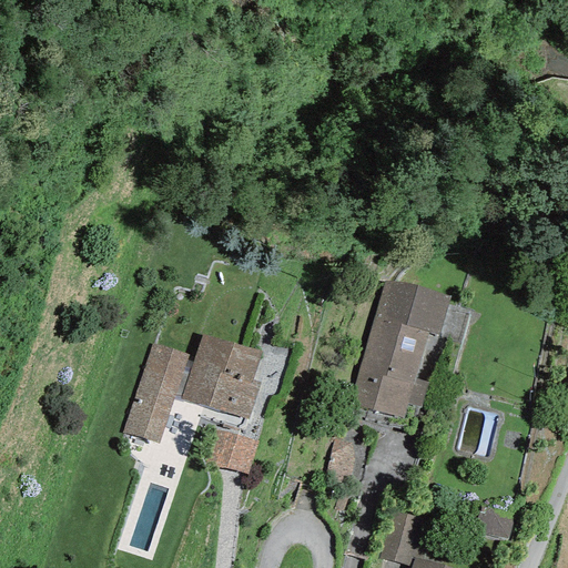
[(416,285),(384,282),(350,404),(404,417),(408,404),(422,408),(429,383),(414,378),(429,333),(438,336),(449,296),(416,285)]
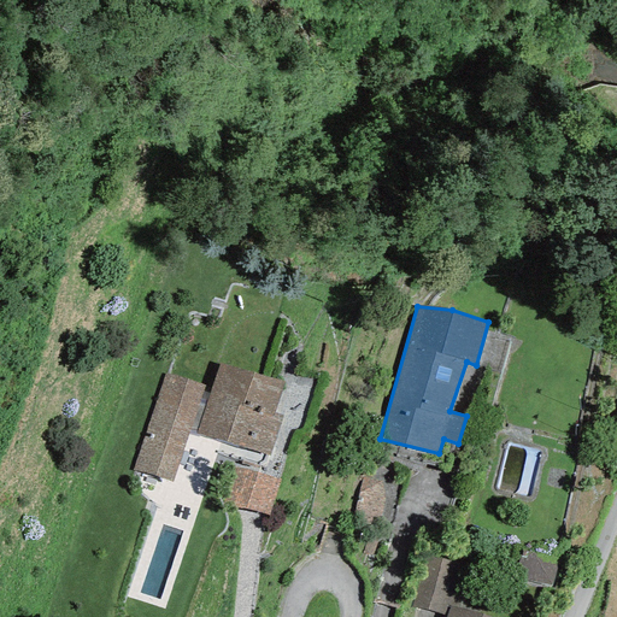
[(282,383),(219,363),(218,364),(209,393),(201,391),(204,386),(165,372),(133,470),(172,483),(188,434),(195,436),(197,433),(269,457),(282,417),(271,413),(282,383)]
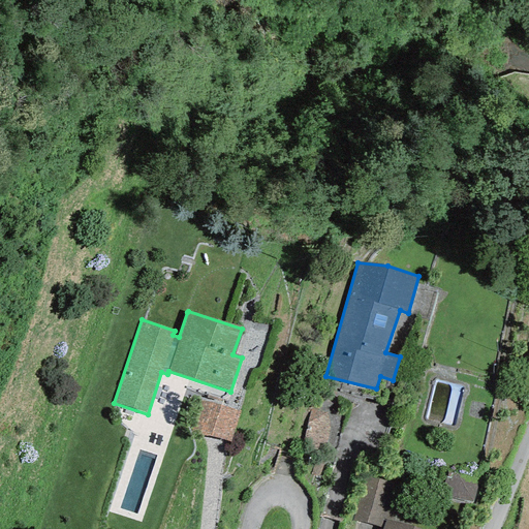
[(242,412),(201,399),(191,430),(231,443),(242,412)]
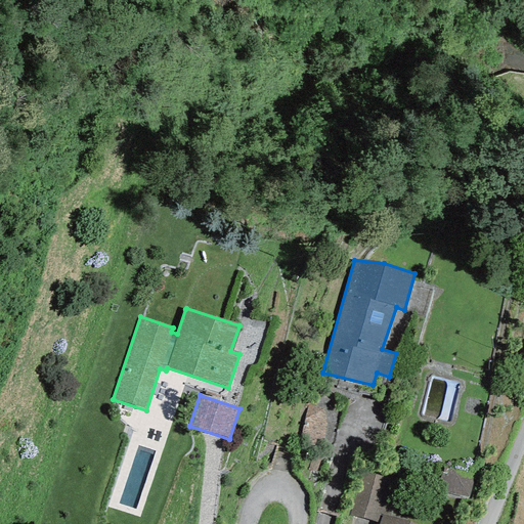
[(437,490),(469,498),(474,475),(443,467),(437,490)]
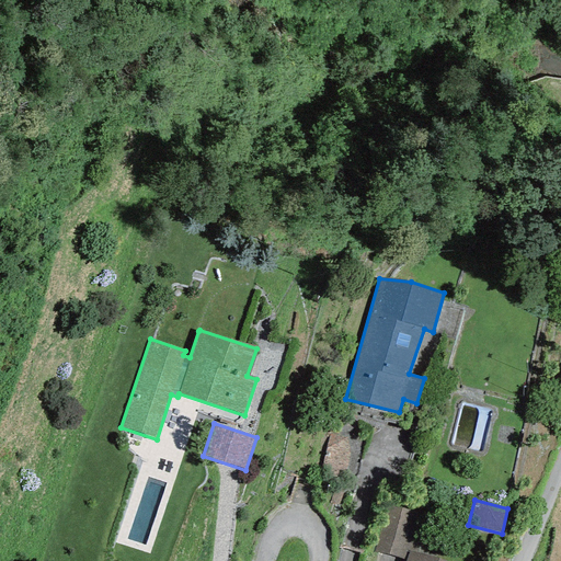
[(386,504),(373,551),(405,560),(409,550),(416,552),(426,515),(386,504)]
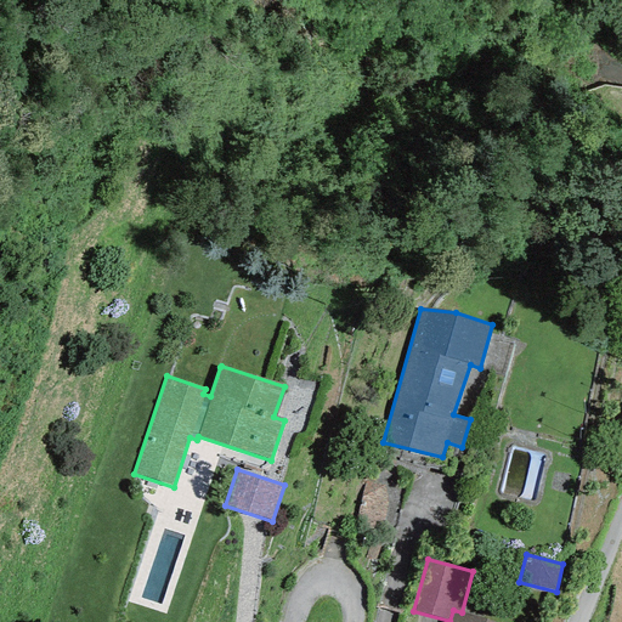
[(488,621),(462,612),(453,610),(450,621),(448,621),(488,621)]
